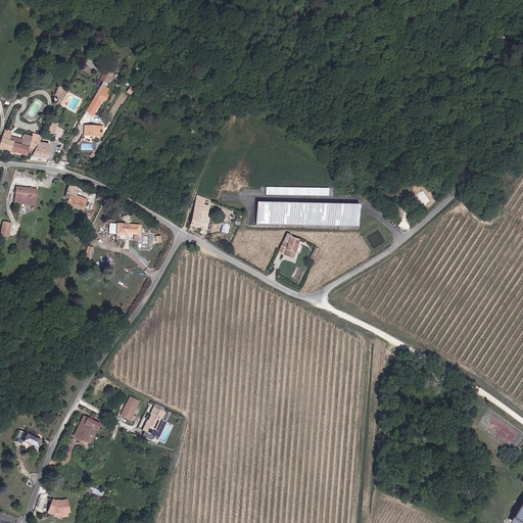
[(111,81),(114,75),(108,70),(102,81),(107,83),(109,80),(111,81)]
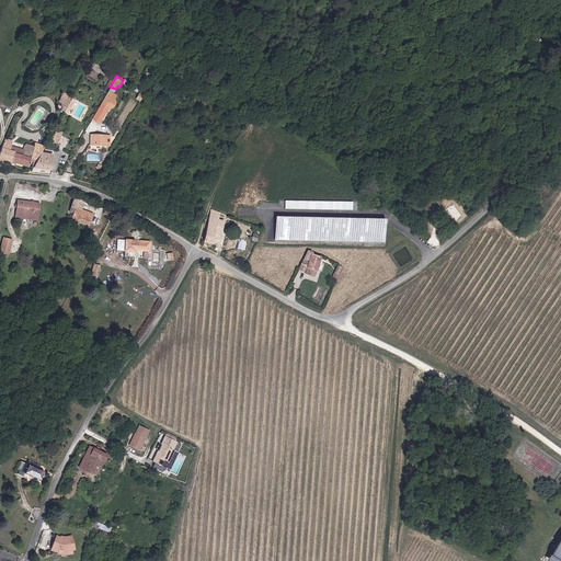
[(118,105),(117,101),(119,96),(112,92),(105,103),(95,119),(103,124),(112,109),(117,106),(118,105)]
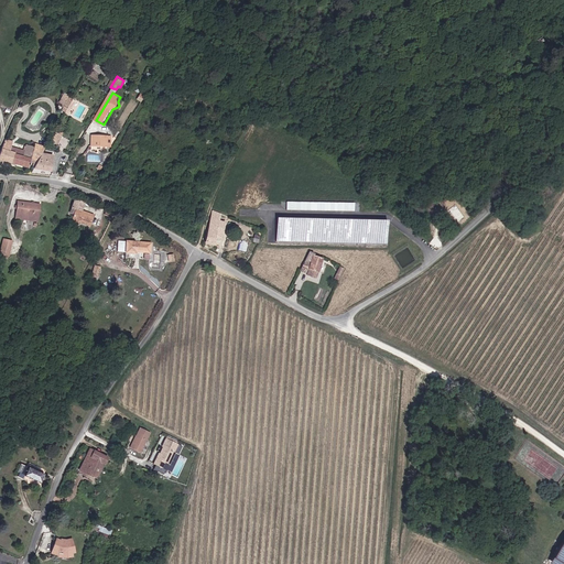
[(68,112),(75,100),(64,94),(61,100),(67,104),(64,110),(68,112)]
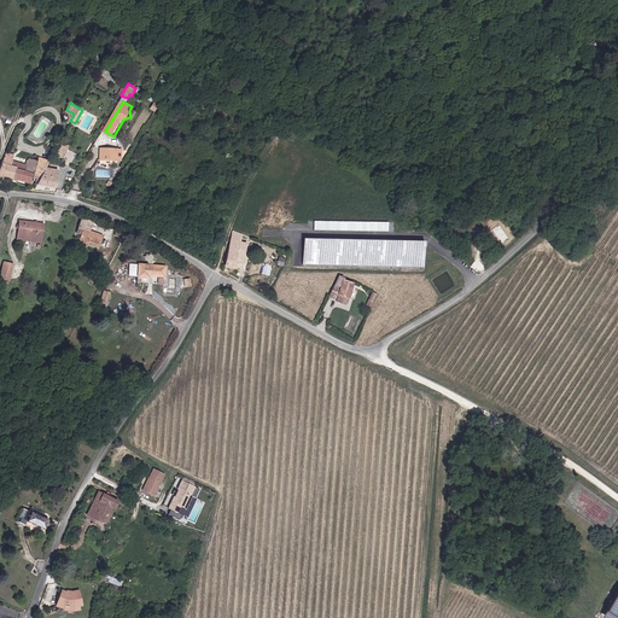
[(71,151),(62,145),(57,155),(65,161),(71,151)]
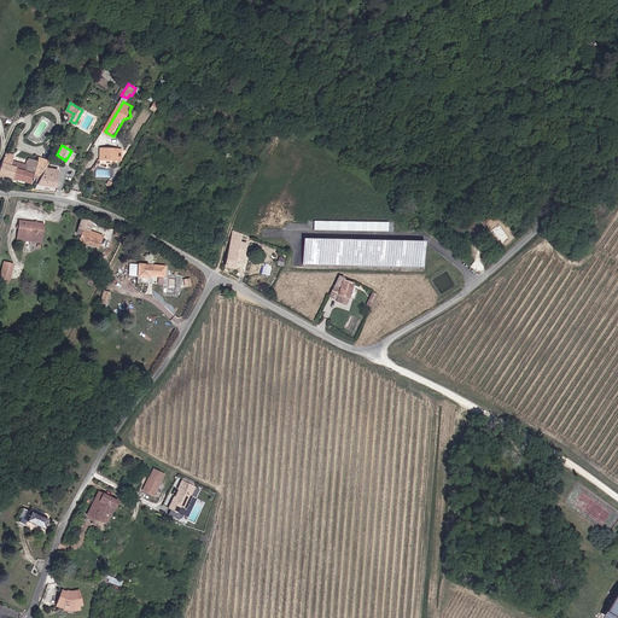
[(123,155),(123,149),(101,149),(101,161),(120,161),(120,156),(123,155)]
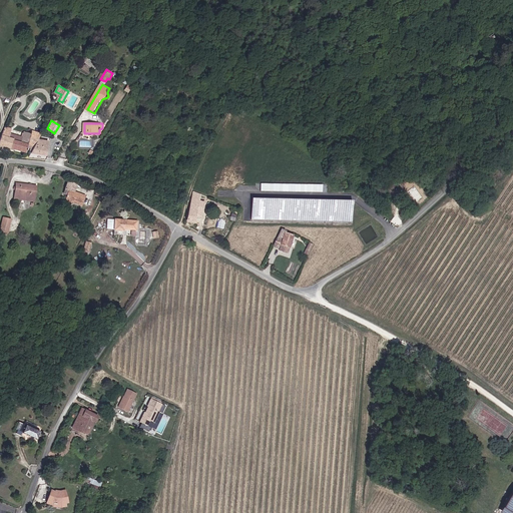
[(5,127),(0,141),(0,143),(25,152),(26,148),(28,143),(21,140),(22,137),(11,133),(12,129),(5,127)]
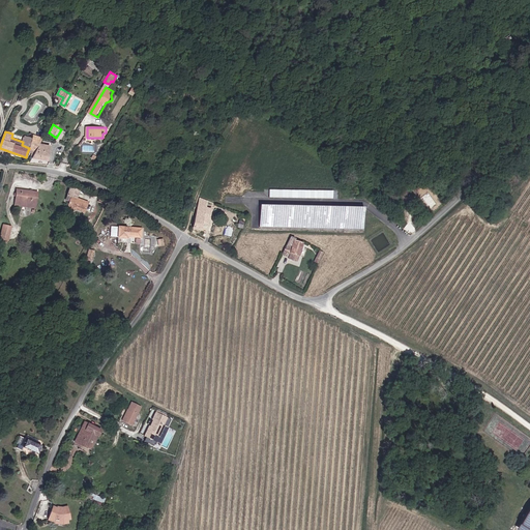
[(29,148),(27,153),(34,156),(39,144),(42,138),(34,136),(33,140),(25,137),(23,142),(22,145),(29,148)]
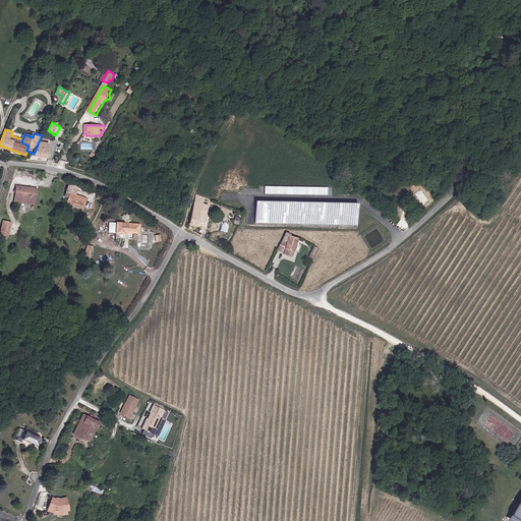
[(47,159),(50,143),(39,141),(34,154),(32,157),(47,159)]
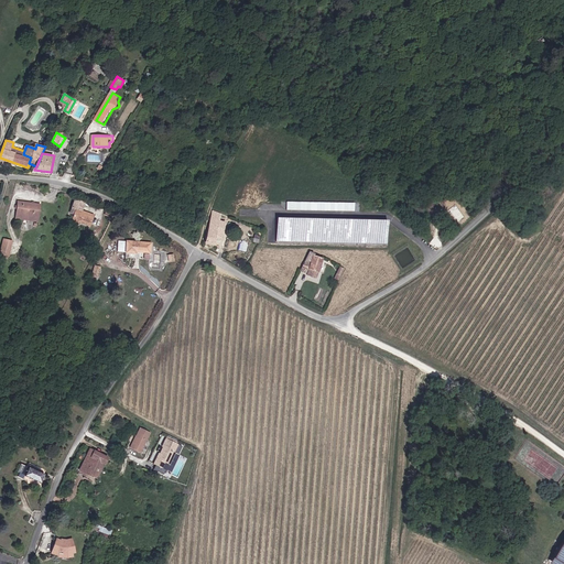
[(83,220),(82,221),(91,225),(95,214),(83,209),(85,203),(76,199),(72,213),(76,214),(74,218),(83,220)]
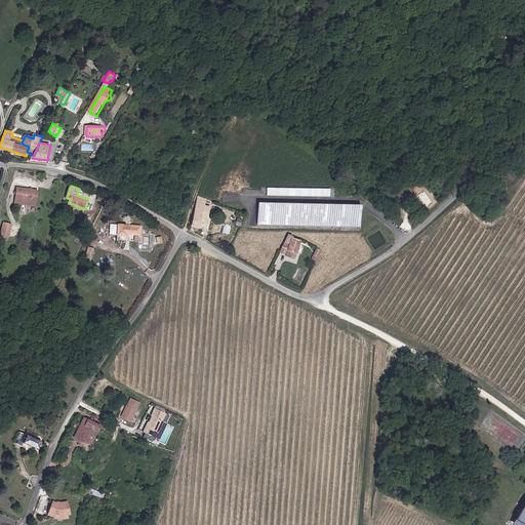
[(17,187),(15,198),(36,201),(37,190),(17,187)]
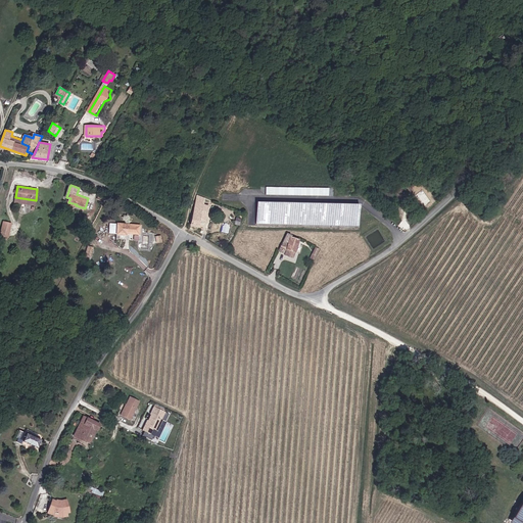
[(208,206),(196,203),(191,225),(204,228),(209,206),(208,206)]
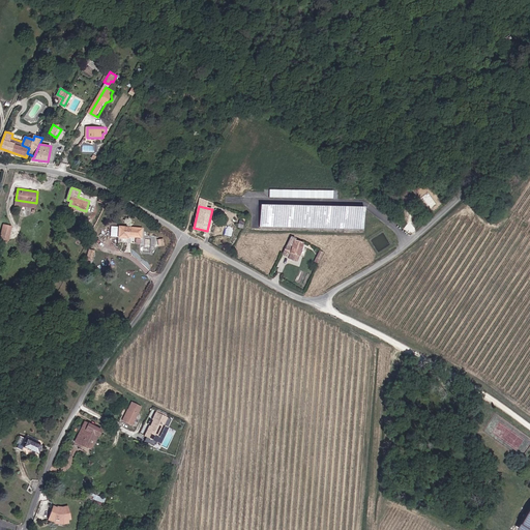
[(7,239),(8,239),(12,227),(4,225),(0,237),(1,237),(7,239)]
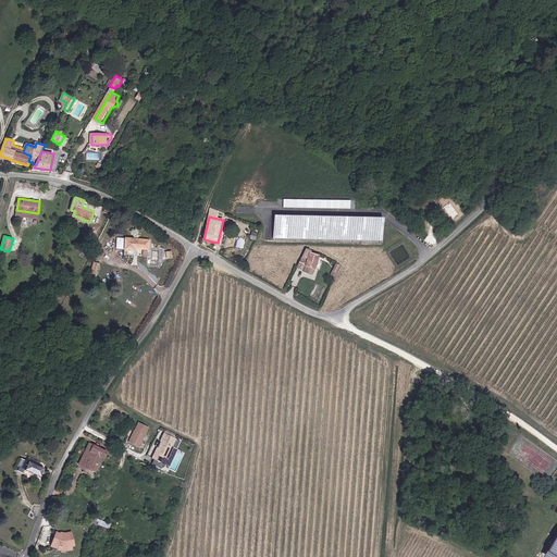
[(119,237),(118,249),(126,250),(126,248),(149,249),(151,239),(119,237)]
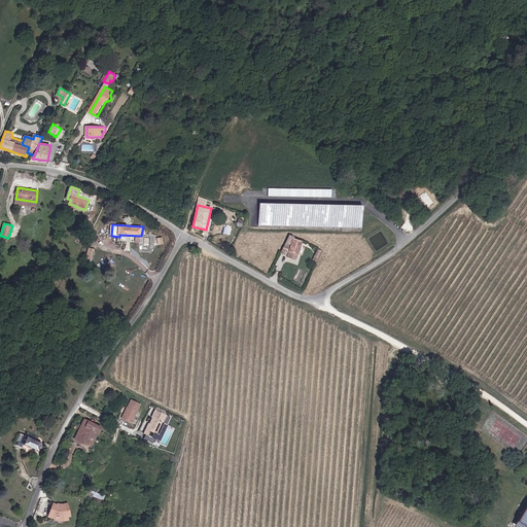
[(302,241),(300,240),(293,238),(291,245),(288,244),(283,252),(289,255),(288,256),(297,259),(302,241)]
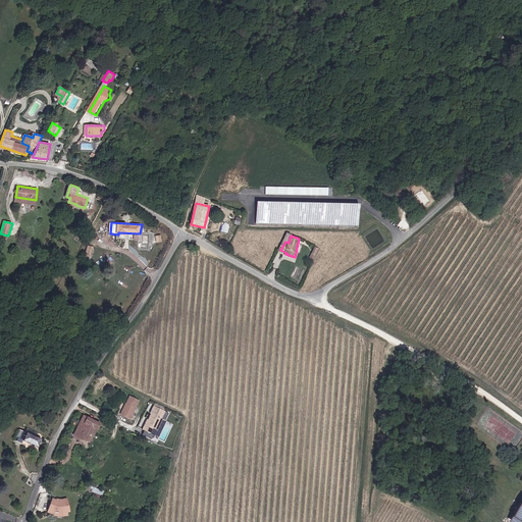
[(309,257),(314,259),(319,248),(315,246),(309,257)]
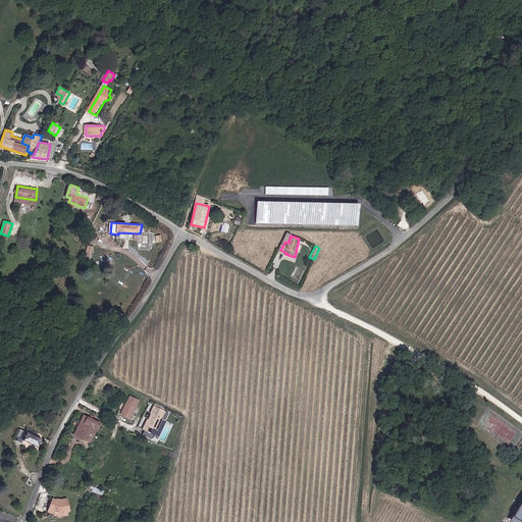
[(131,417),(140,400),(132,396),(122,413),(131,417)]
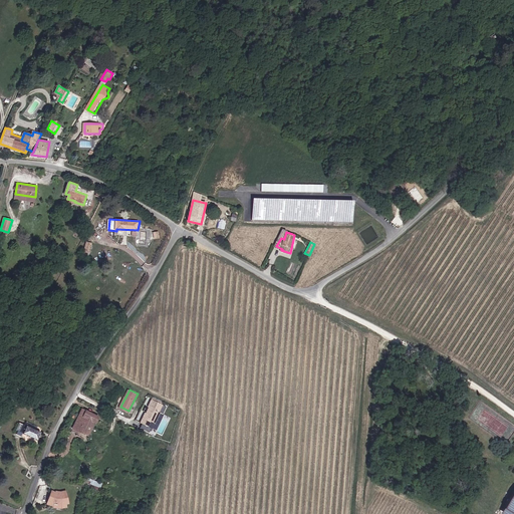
[(151,421),(155,423),(160,413),(159,412),(163,405),(152,399),(148,406),(149,407),(146,413),(145,413),(140,422),(148,426),(151,421)]
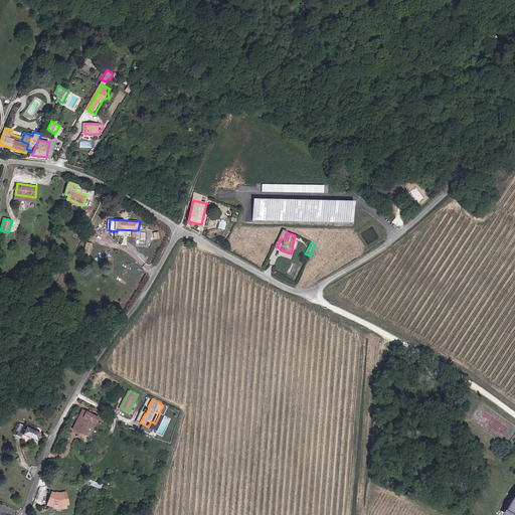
[(90,420),(95,422),(98,416),(81,409),(72,428),(83,434),(90,420)]
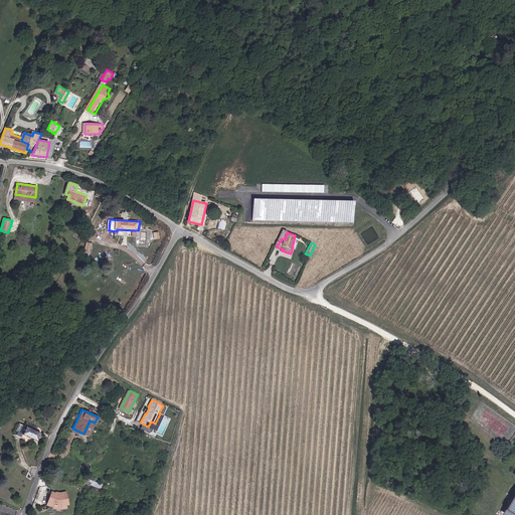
[(40,433),(20,422),(15,435),(21,437),(22,433),(37,440),(40,433)]
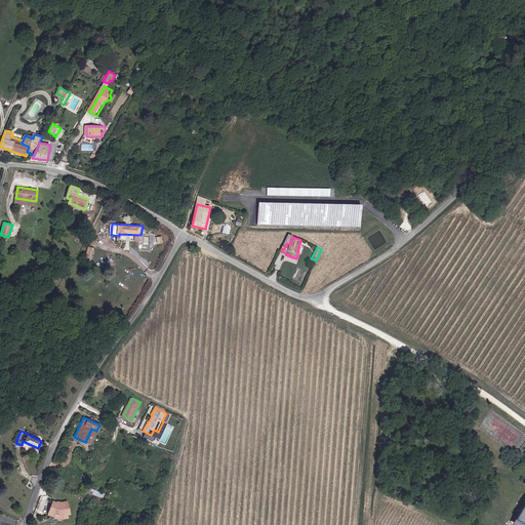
[(57,503),(54,502),(48,513),(54,516),(55,515),(62,517),(62,519),(68,518),(67,513),(70,513),(69,502),(64,502),(61,502),(58,501),(57,503)]
